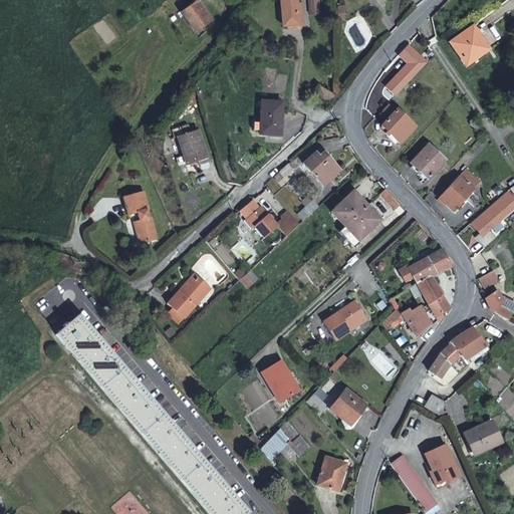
[(195,1),(194,0),(178,12),(194,32),(209,20),(195,1)]
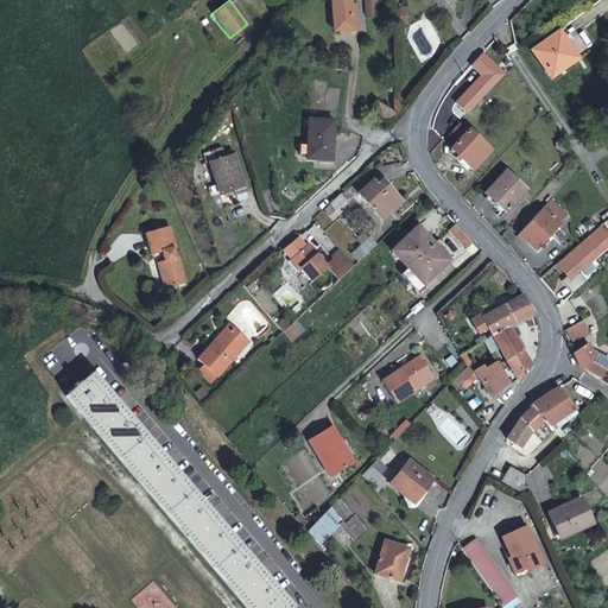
[(353,14),(352,2),(348,2),(347,0),(330,0),(334,30),(353,29),(353,14)]
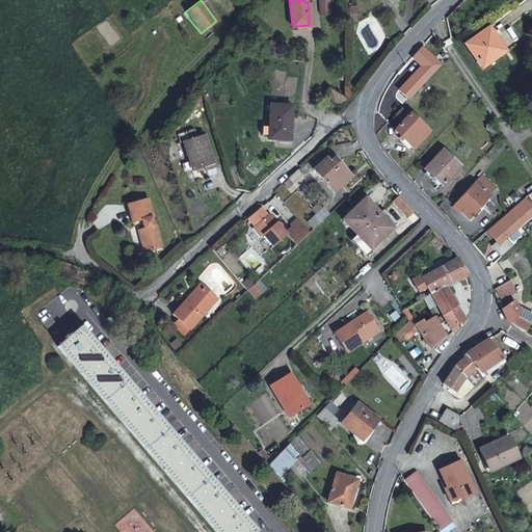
[(484,26),(461,42),(478,65),(494,55),(490,50),(499,46),(484,26)]
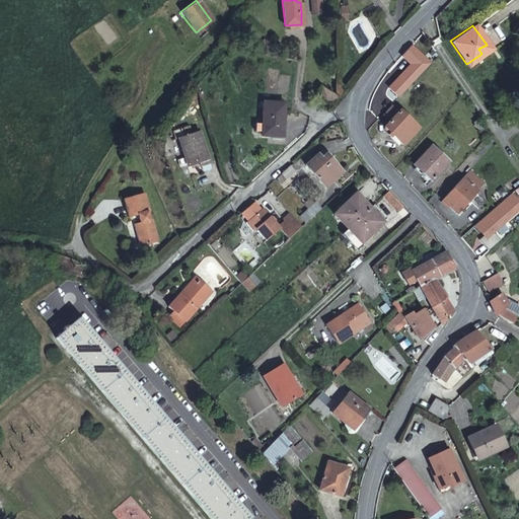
[(334,103),(336,100),(339,95),(336,93),(321,86),(316,93),(334,103)]
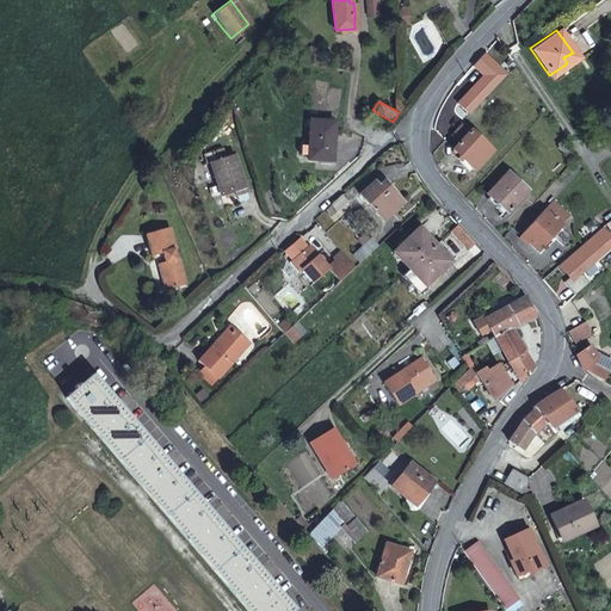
[(301,143),(294,143),(294,153),(302,153),(302,156),(326,156),(326,143),(325,143),(325,117),(301,117),(301,143)]
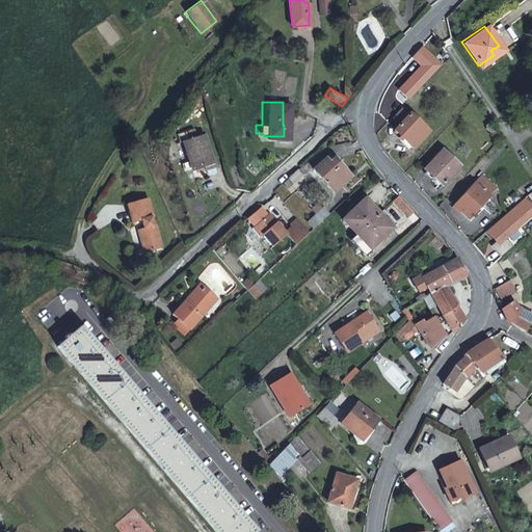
[(410,113),(402,106),(392,117),(400,125),(410,113)]
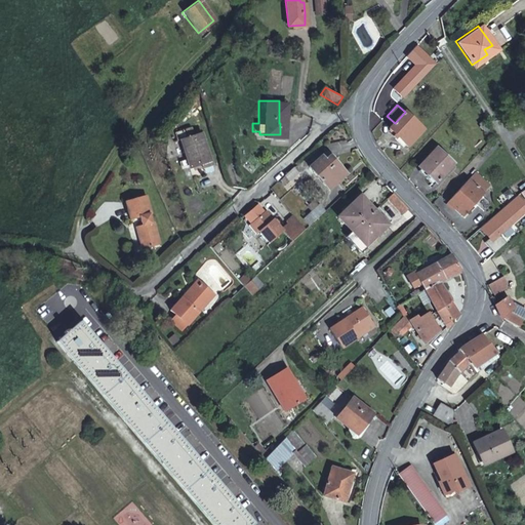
[(405,112),(395,123),(389,129),(408,147),(425,128),(405,112)]
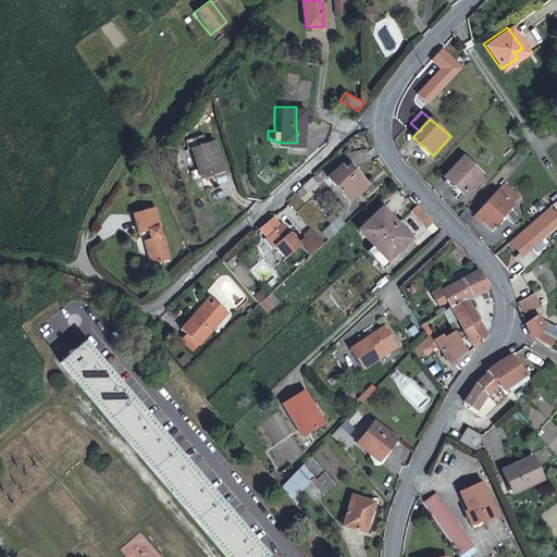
[(521,136),(514,128),(509,134),(516,140),(521,136)]
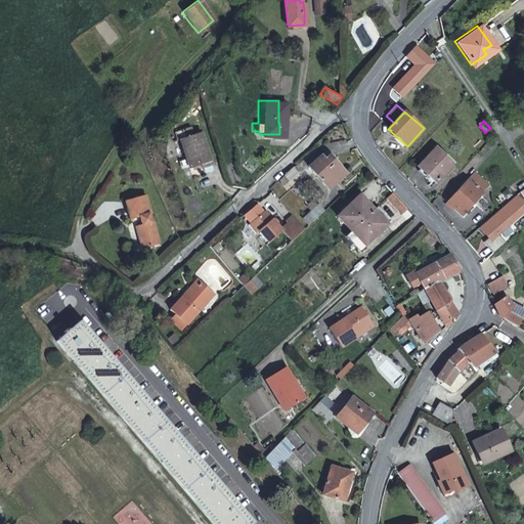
[(172,133),(175,140),(191,135),(189,128),(172,133)]
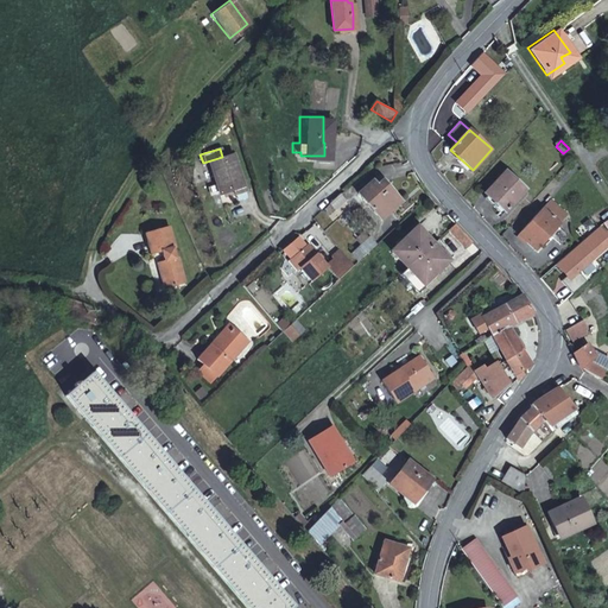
[(233,152),(210,160),(222,195),(246,187),(233,152)]
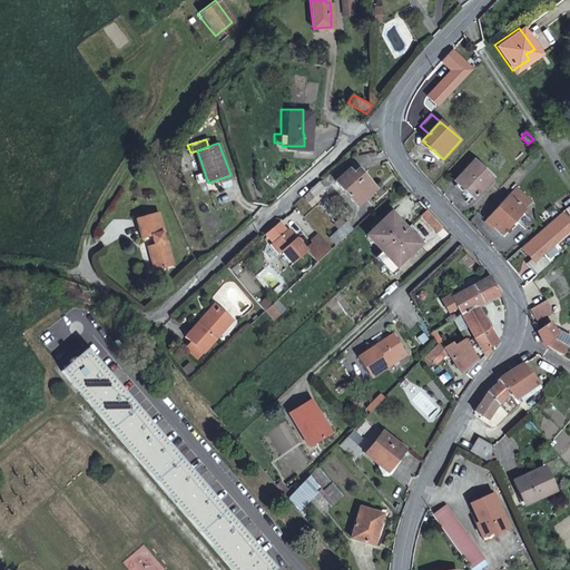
[(475,159),(455,180),(474,198),(494,177),(475,159)]
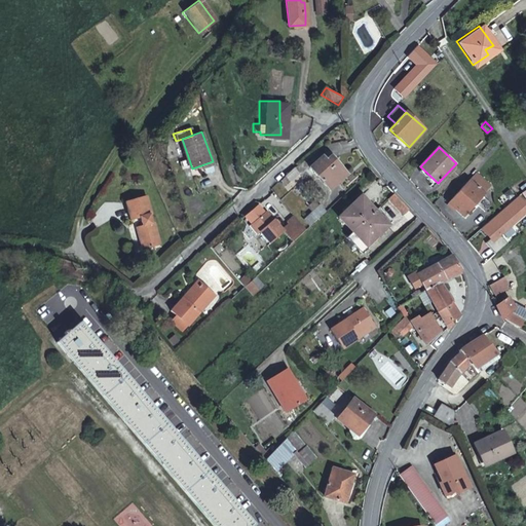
[(256,170),(261,163),(251,155),(246,162),(256,170)]
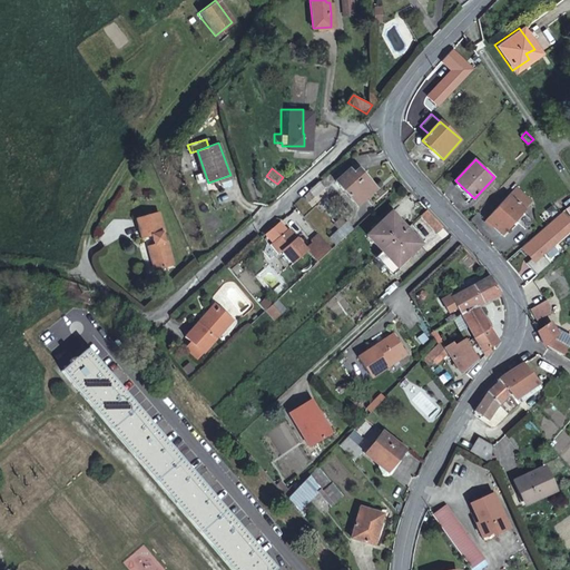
[(349,169),(335,182),(357,205),(374,188),(357,170),(353,175),(349,169)]
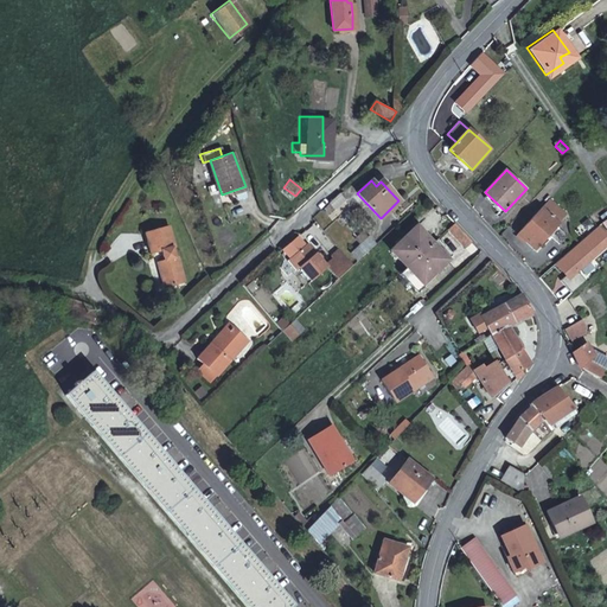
[(287,208),(294,197),(282,189),(275,199),(287,208)]
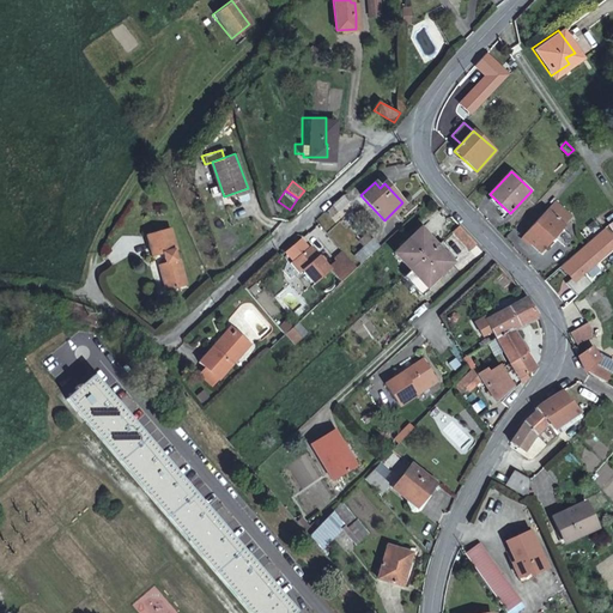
[(332,206),(338,213),(349,204),(341,196),(332,206)]
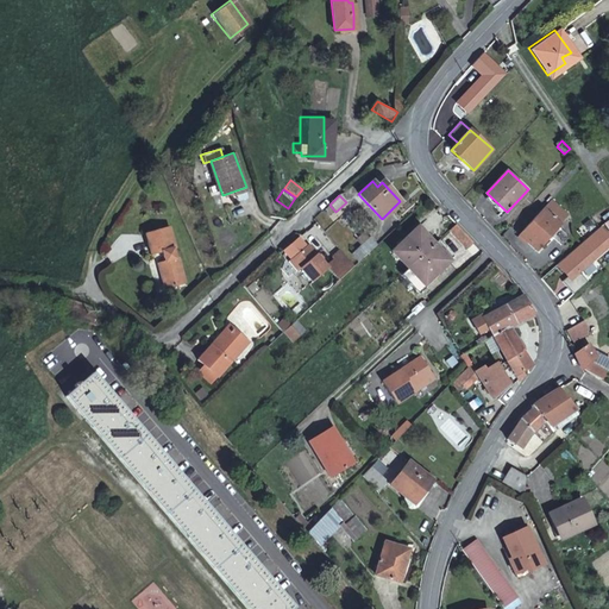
[(567,215),(552,200),(519,236),(537,251),(550,236),(558,227),(560,225),(559,224),(567,215)]
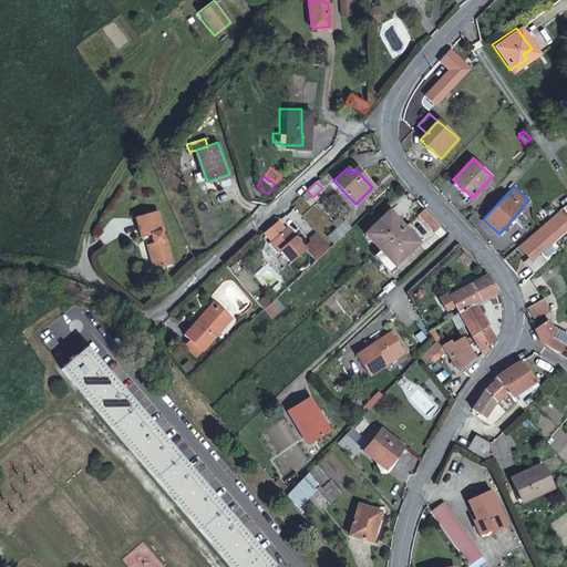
[(443,227),(424,208),(419,214),(436,233),(443,227)]
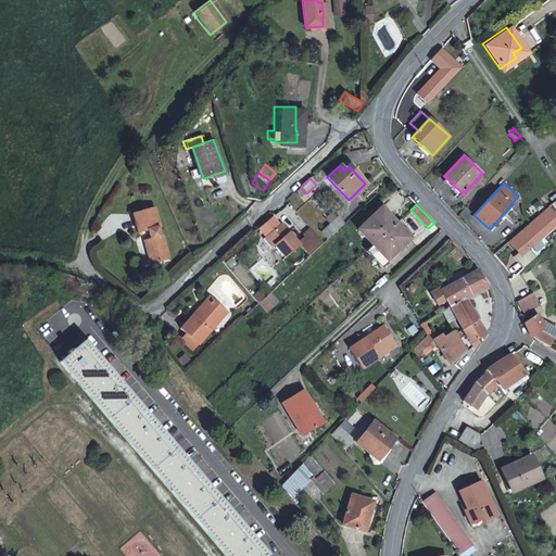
[(357,228),(373,244),(396,223),(381,206),(357,228)]
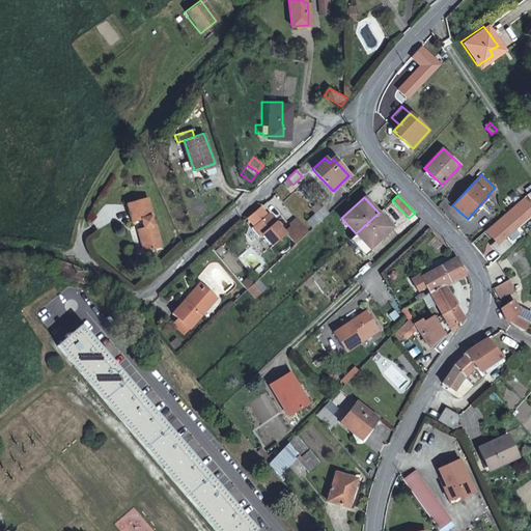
[(147,198),(126,204),(131,222),(141,220),(143,228),(137,230),(140,242),(143,241),(146,251),(161,247),(155,225),(152,225),(150,217),(152,216),(147,198)]
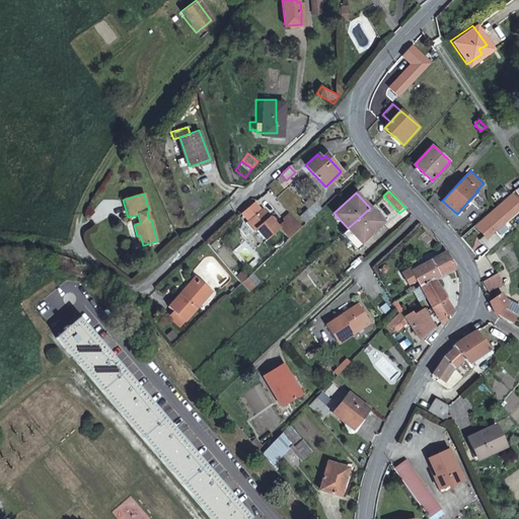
[(485,202),(475,194),(468,201),(477,209),(485,202)]
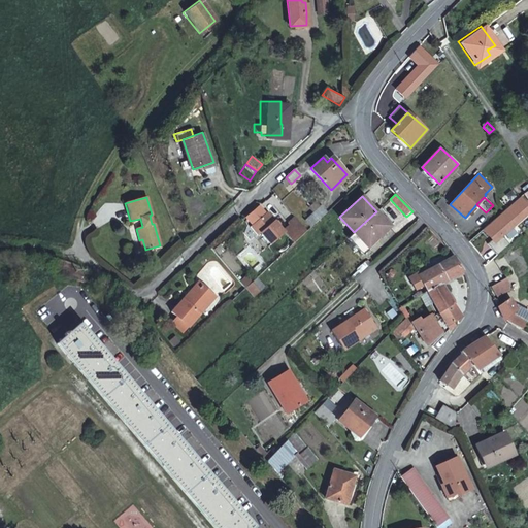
[(326,212),(327,211),(322,205),(316,210),(322,217),(326,212)]
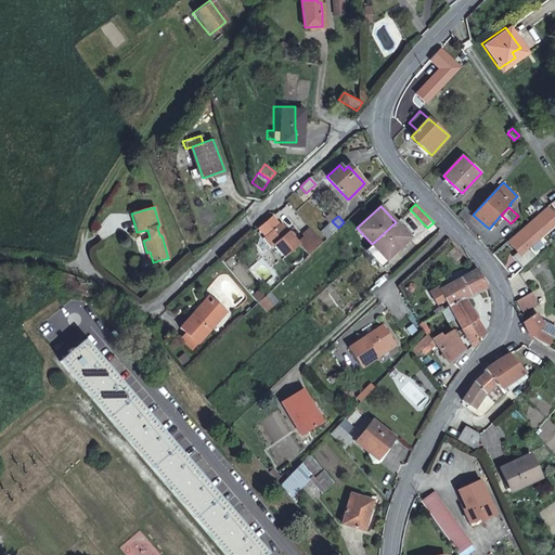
[(327,239),(338,228),(332,221),(321,232),(327,239)]
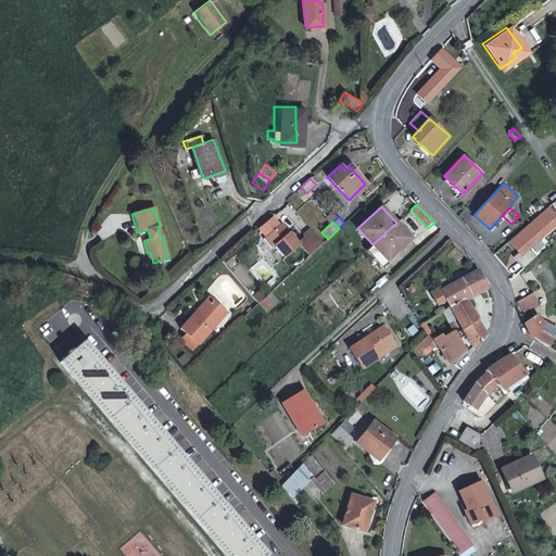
[(285,257),(300,244),(282,223),(264,238),(272,248),(274,245),(285,257)]
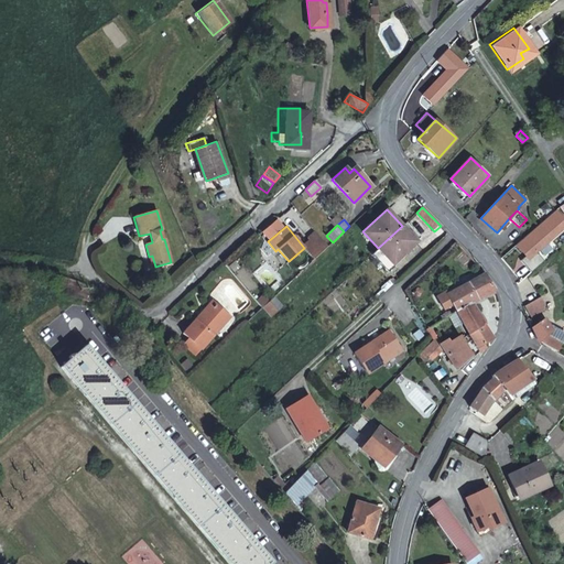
[(402,226),(378,248),(392,264),(416,241),(402,226)]
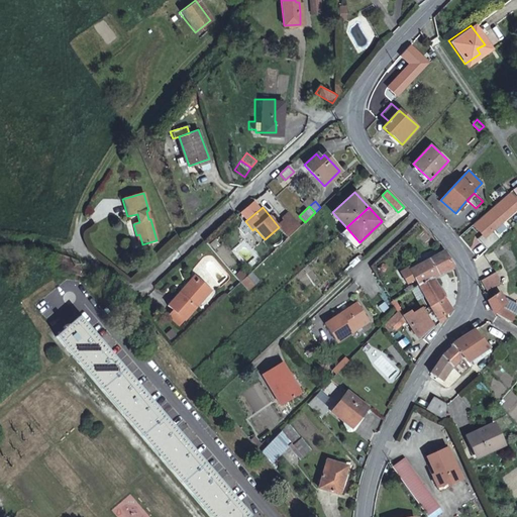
[(444,250),(429,260),(433,280),(454,267),(444,250)]
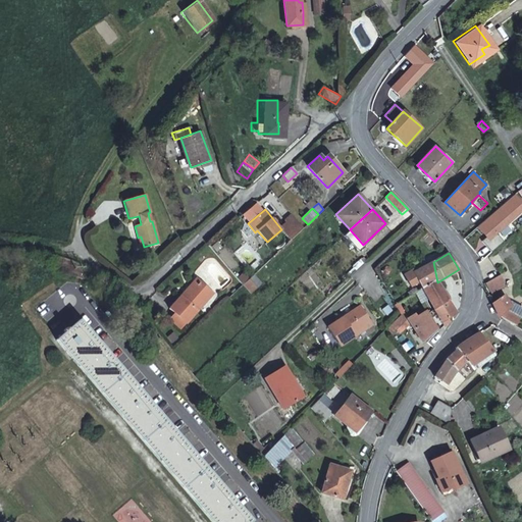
[(437,282),(433,262),(414,273),(419,282),(423,291),(437,282)]
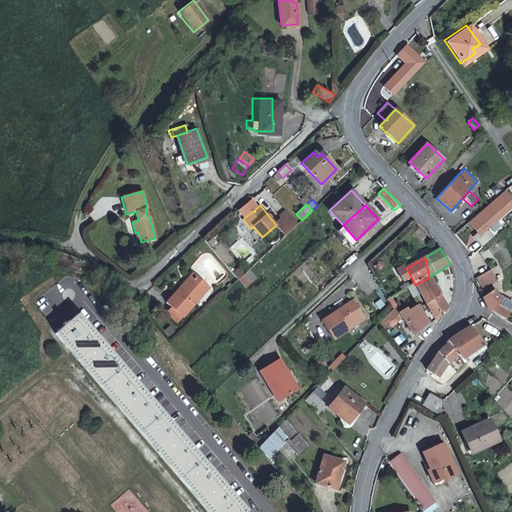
[(403,282),(411,277),(406,268),(405,265),(396,270),(403,282)]
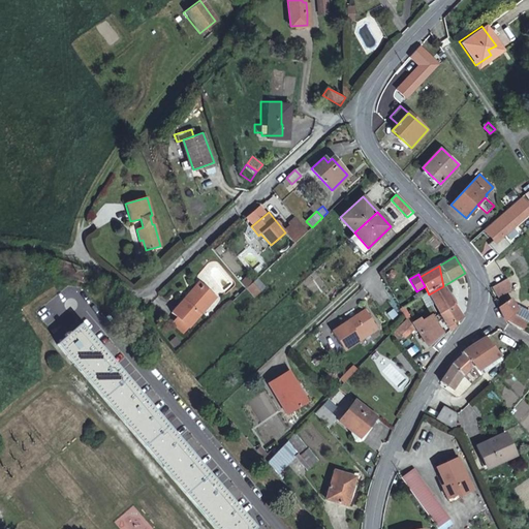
[(239,282),(252,299),(265,288),(256,278),(251,282),(247,276),(239,282)]
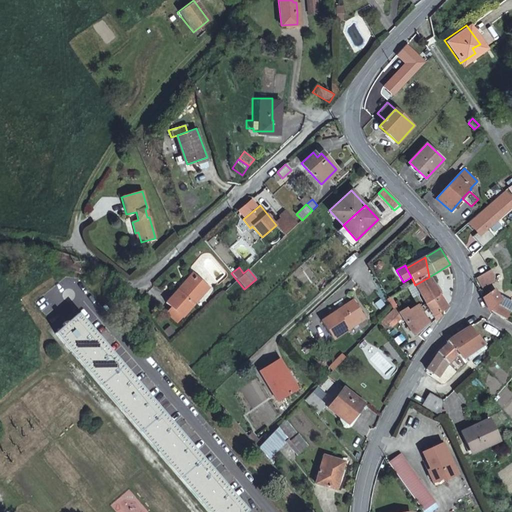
[(195,271),(178,289),(180,291),(194,276),(200,282),(202,279),(195,271)]
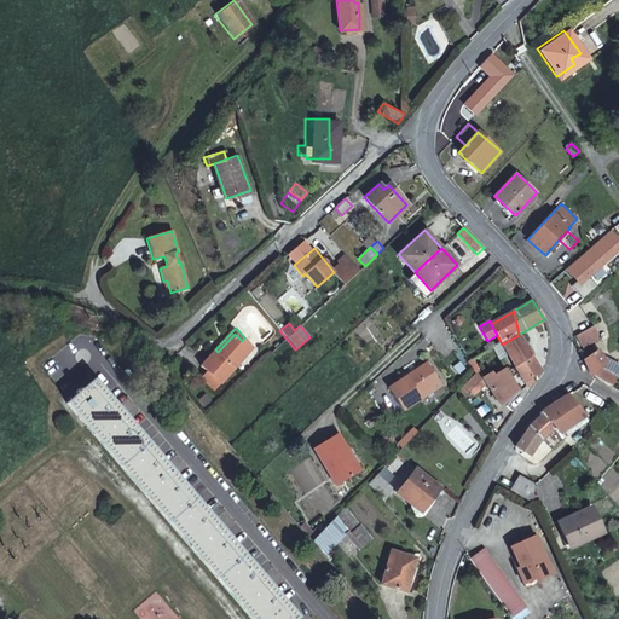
[(595,346),(600,337),(594,330),(576,343),(582,356),(595,346)]
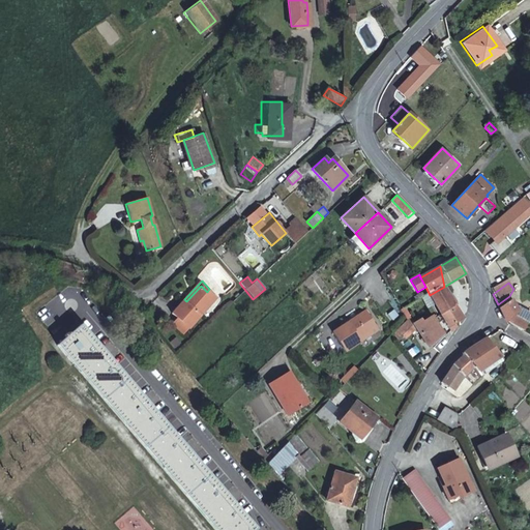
[(172,313),(177,317),(188,327),(217,296),(209,289),(207,292),(201,286),(186,301),(184,299),(172,313)]
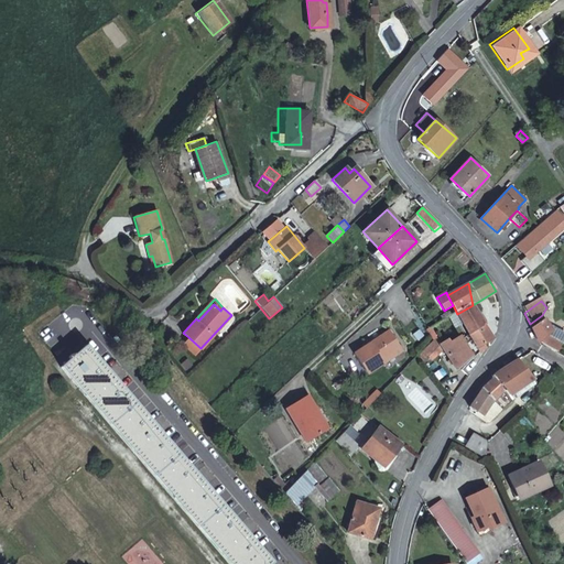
[(353,321),(362,312),(356,305),(351,310),(349,306),(344,311),(353,321)]
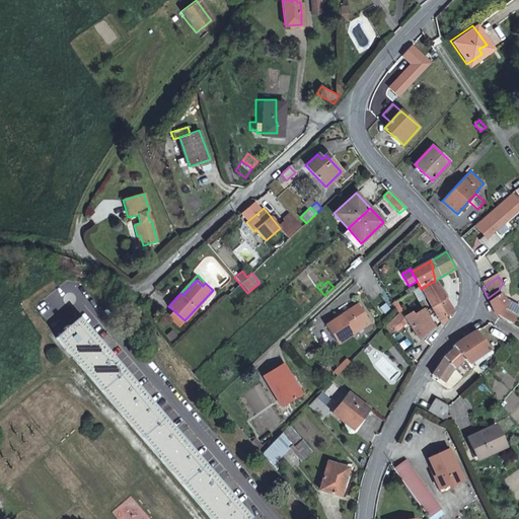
[(446,300),(435,281),(421,289),(434,308),(446,300)]
